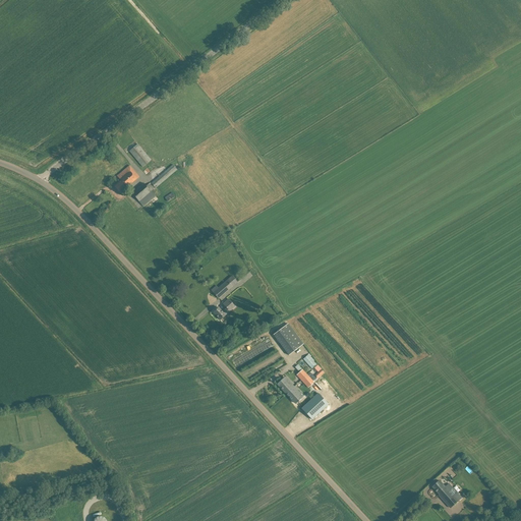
[(151,160),(141,149),(133,155),(142,167),(151,160)]
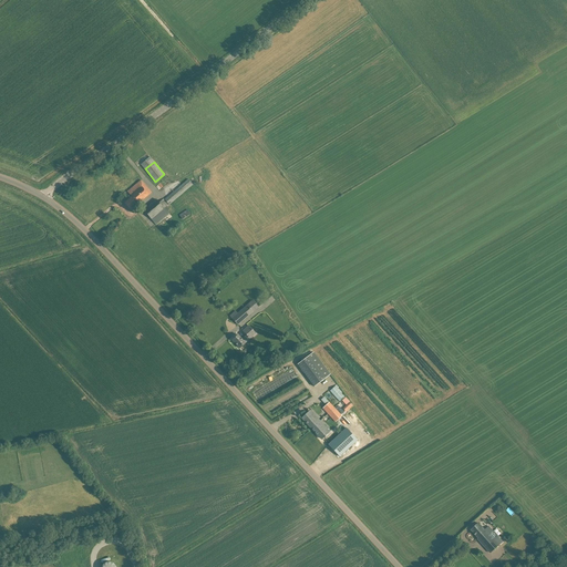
[(194,184),(189,178),(165,199),(169,205),(194,184)]
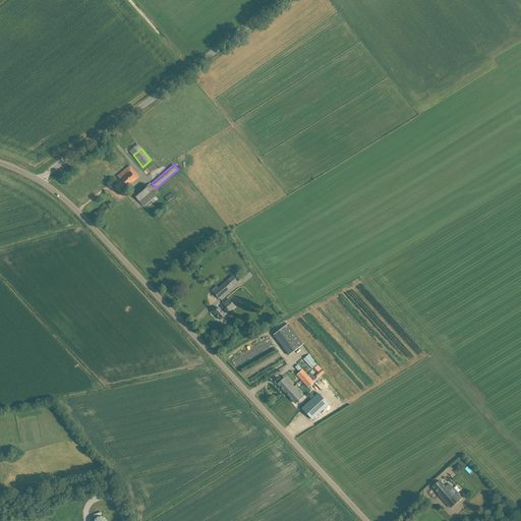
[(139,177),(133,170),(129,166),(117,176),(121,180),(114,186),(122,194),(127,191),(125,188),(126,187),(127,187),(139,177)]
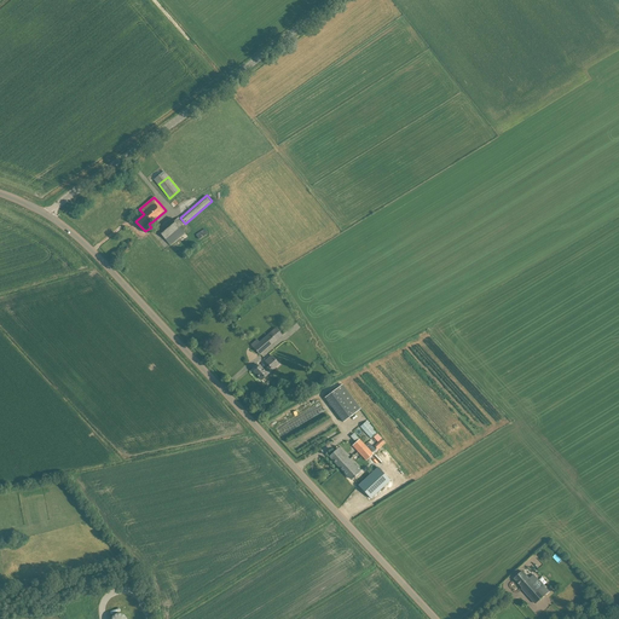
[(185,232),(180,227),(175,221),(174,223),(171,218),(156,230),(171,246),(185,232)]
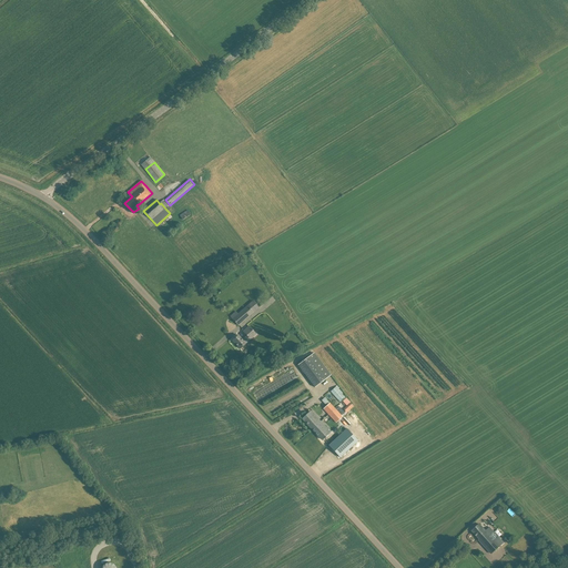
[(189,210),(180,215),(183,220),(191,214),(189,210)]
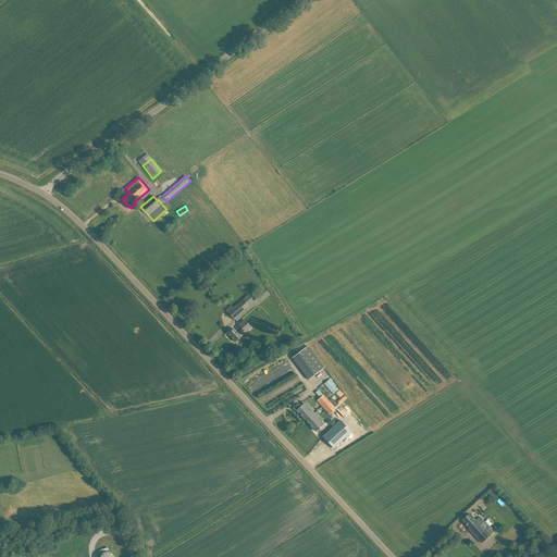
[(230,307),(226,310),(234,319),(249,306),(243,300),(234,308),(232,306),(230,307)]
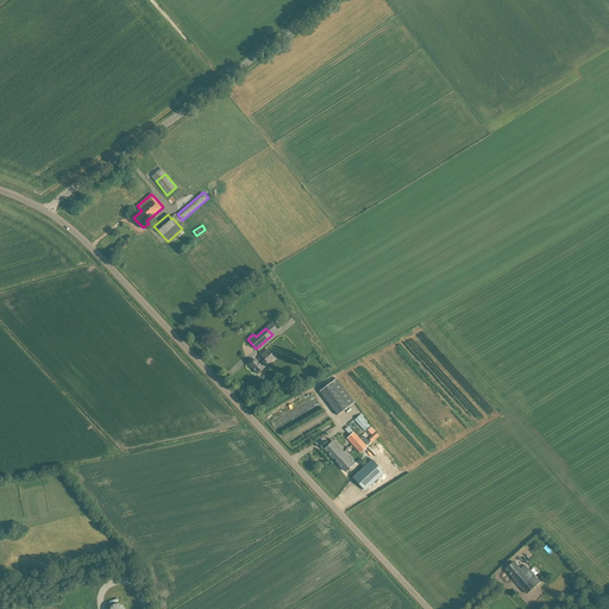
[(274,358),(268,351),(262,356),(265,360),(261,364),(256,359),(250,365),(257,374),(269,364),(268,362),(270,359),(271,360),(274,358)]
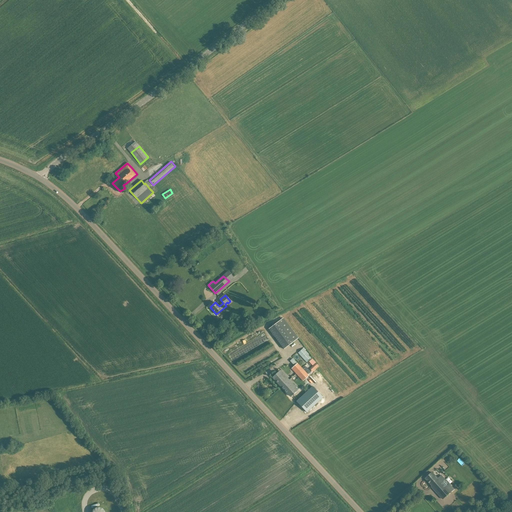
[(269,329),(284,349),(294,341),(279,321),(269,329)]
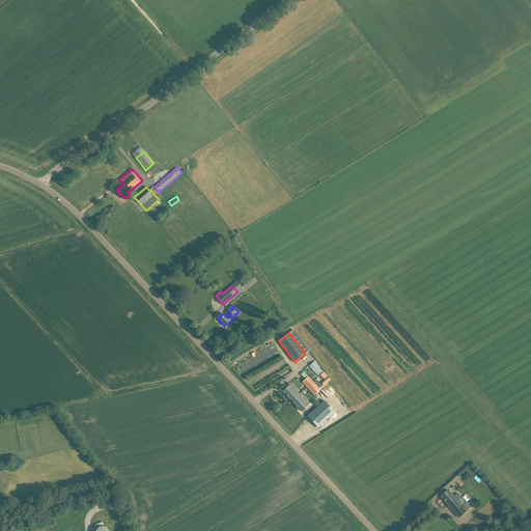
[(309,366),(318,376),(323,372),(313,362),(309,366)]
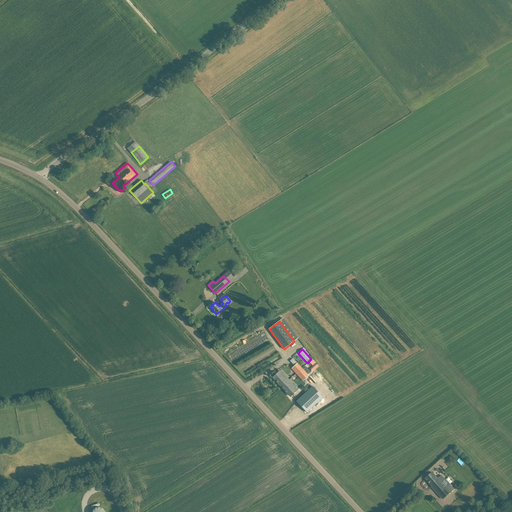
[(297,363),(292,368),(296,373),(302,368),(297,363)]
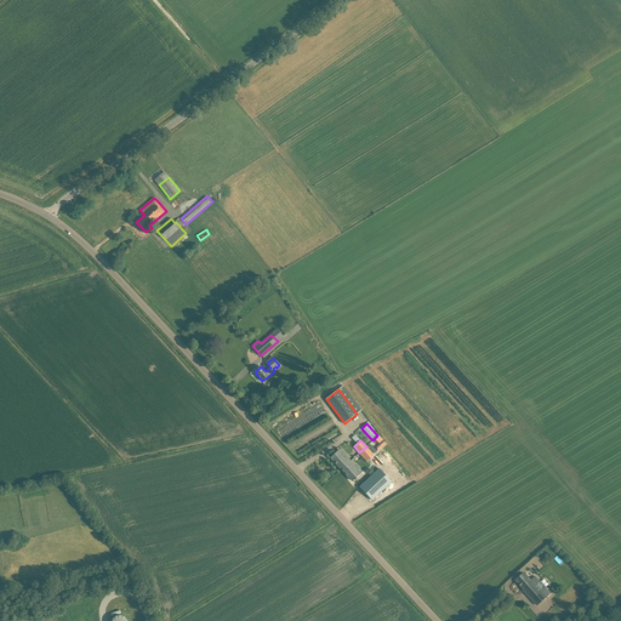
[(376,448),(380,451),(387,444),(383,440),(376,448)]
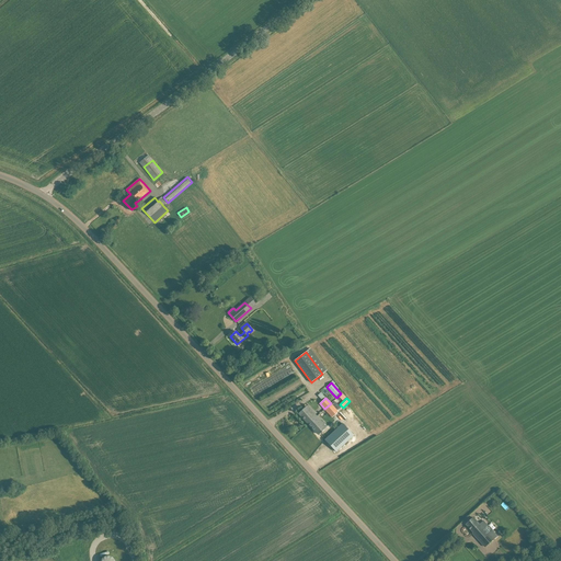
[(339,412),(331,403),(324,409),(332,418),(339,412)]
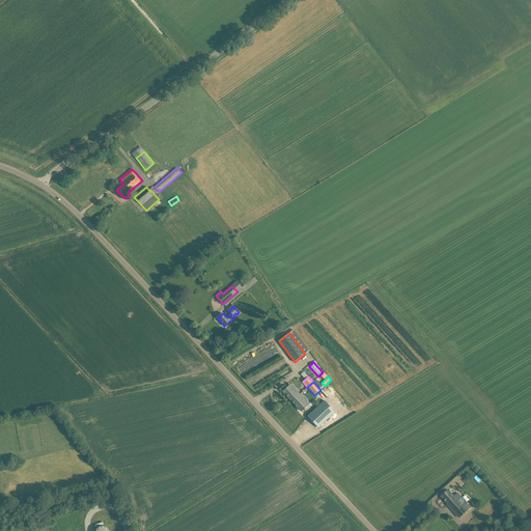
[(283,391),(291,401),(300,394),(295,388),(292,390),(289,386),(283,391)]
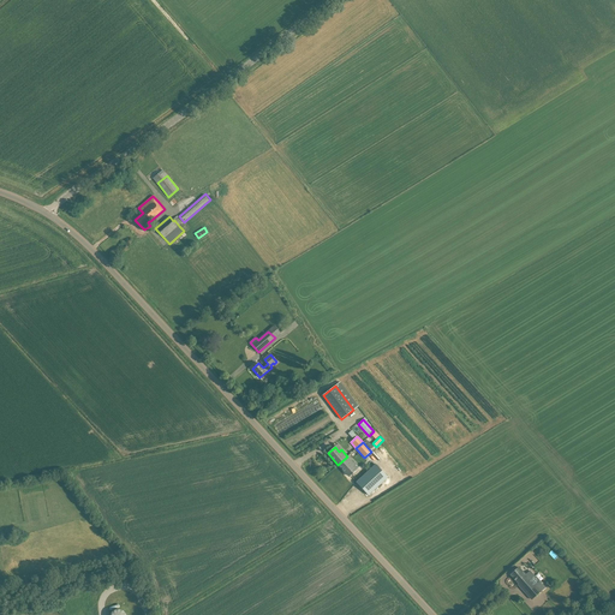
[(338,465),(348,476),(352,473),(352,475),(358,469),(347,457),(338,465)]
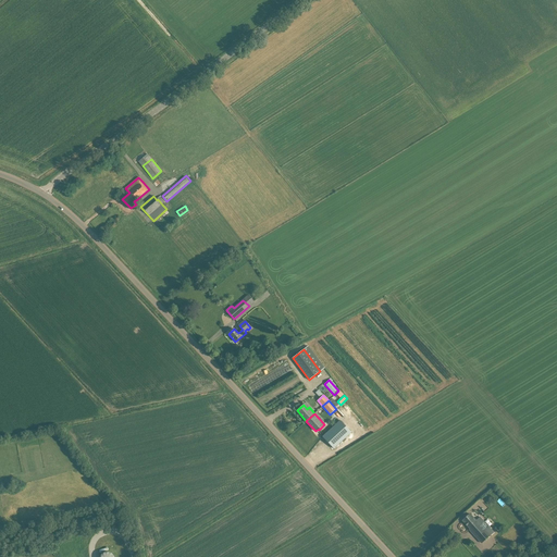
[(322,436),(334,448),(351,432),(341,421),(322,436)]
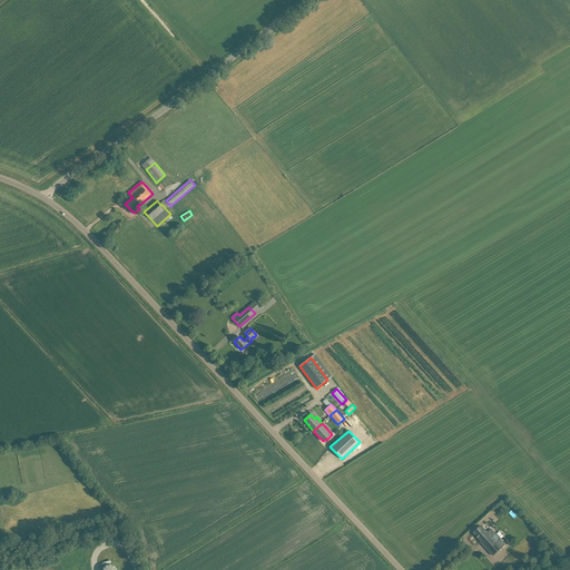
[(474,533),(481,541),(481,542),(493,556),(505,544),(495,533),(492,530),(488,533),(481,526),(474,533)]
